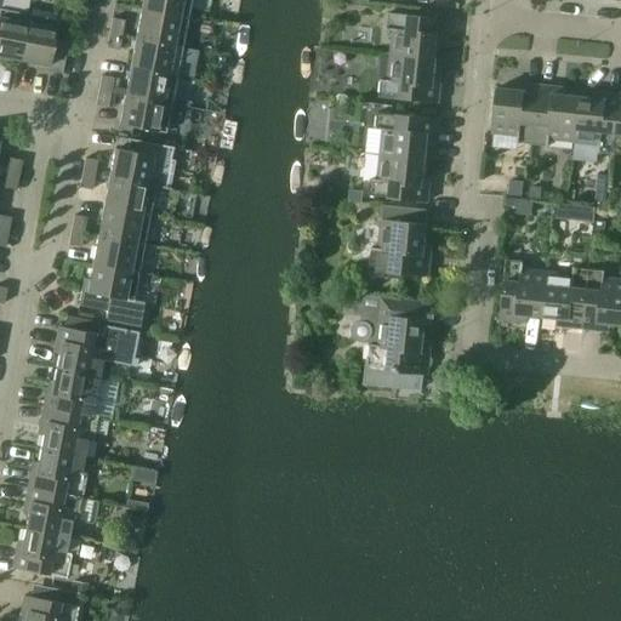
[(0,0),(0,57),(20,61),(28,15),(0,9),(0,0)]
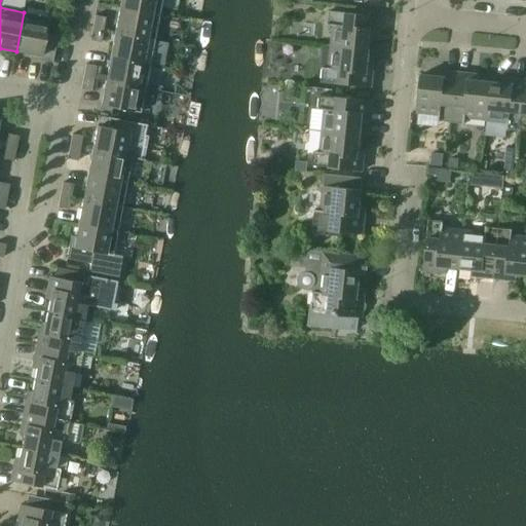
[(120,0),(119,8),(158,16),(160,0),(120,0)]
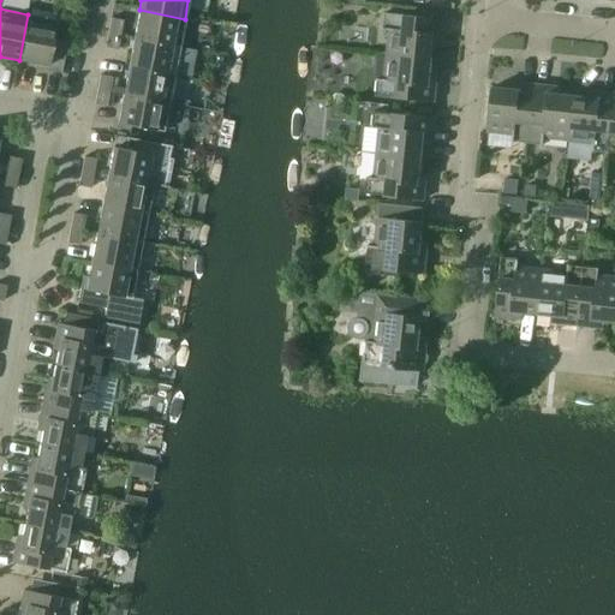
[(185,19),(139,10),(133,39),(179,47),(185,19)]
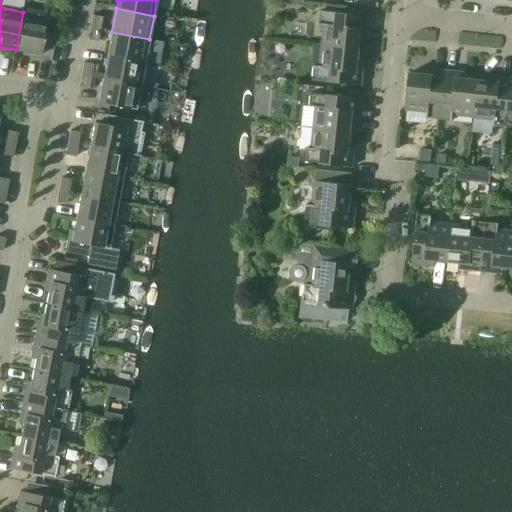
[(324,26),(322,46),(359,50),(361,30),(367,30),(369,17),(320,11),(318,25),(324,26)]
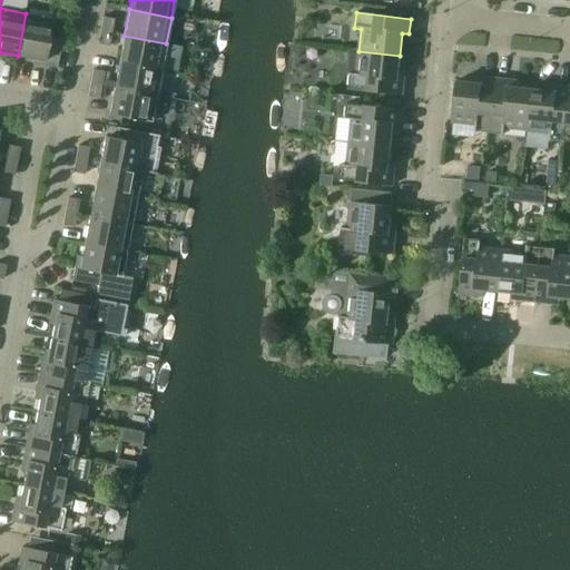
[(52,19),(26,13),(18,56),(43,61),(42,66),(57,69),(61,41),(49,39),(52,19)]
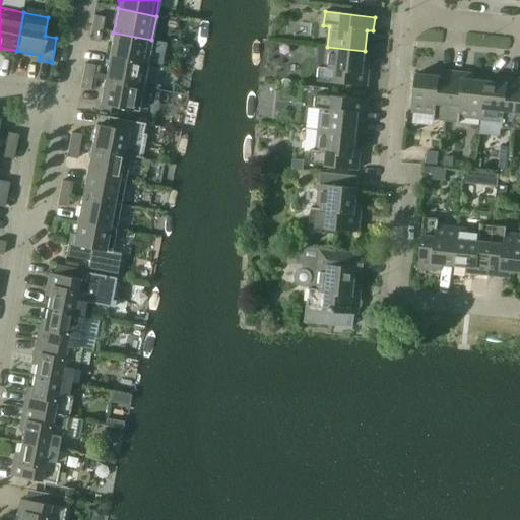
[(91,28),(102,30),(104,18),(93,16),(91,28)]
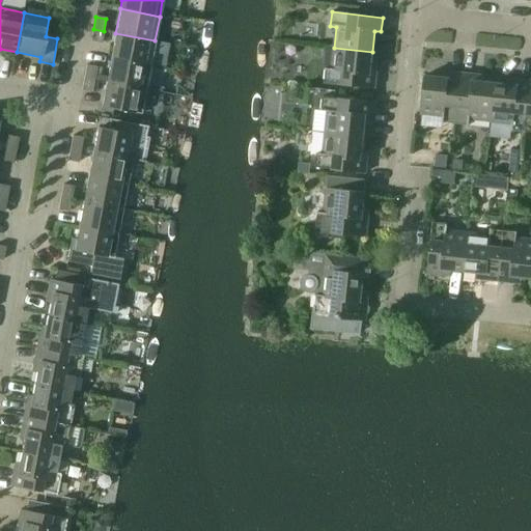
[(101,44),(104,31),(93,29),(90,42),(101,44)]
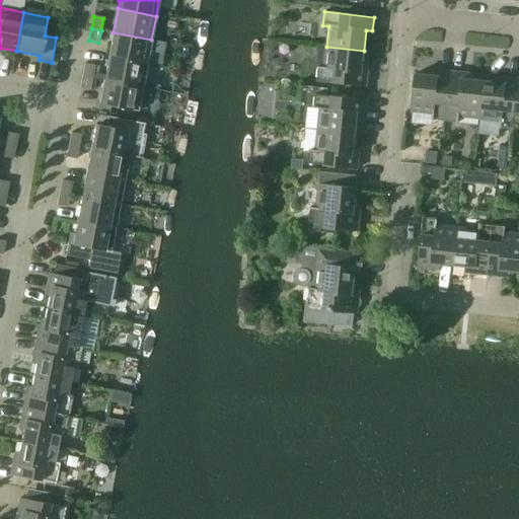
[(151,40),(113,32),(108,57),(147,64),(151,40)]
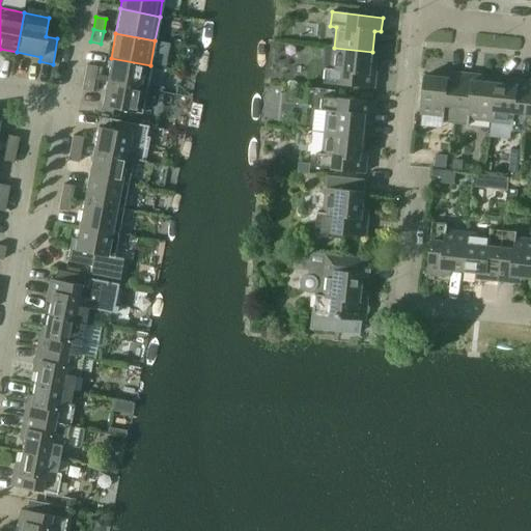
[(372,52),(334,48),(332,70),(326,68),(324,83),(374,88),(376,75),(370,74),(372,52)]
